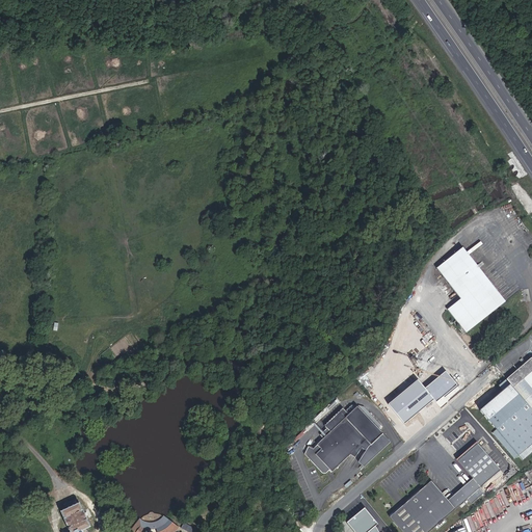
[(439,267),(462,298),(449,309),(457,318),(460,322),(467,330),(506,300),(464,247),(439,267)]
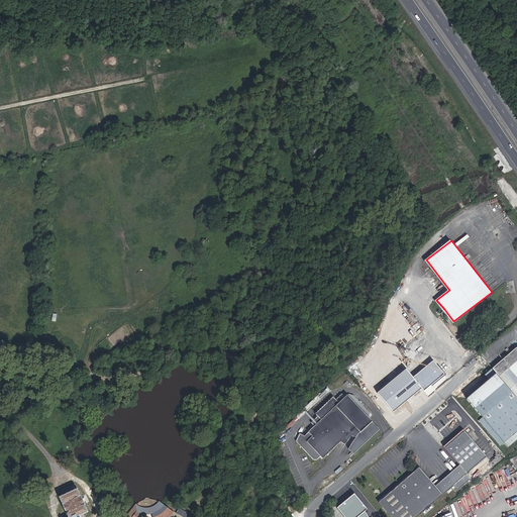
[(395,341),(396,339),(402,346),(411,339),(401,327),(390,335),(395,341)]
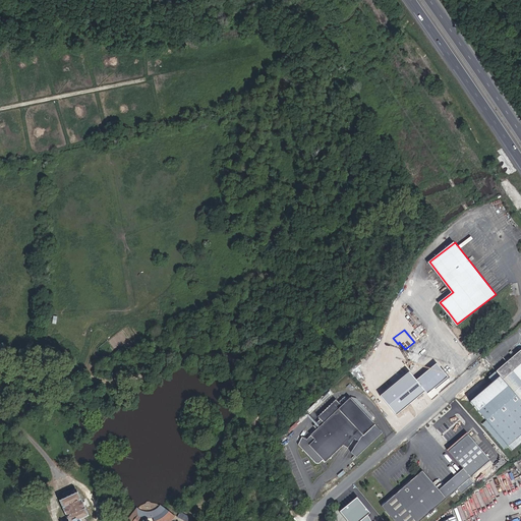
[(520,350),(498,370),(504,379),(503,380),(497,372),(490,377),(495,383),(471,402),(486,419),(482,423),(504,449),(508,446),(511,450),(520,442),(520,350)]
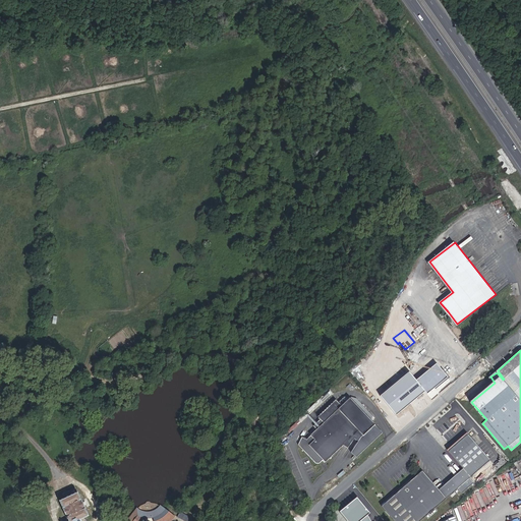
[(428,378),(437,390),(444,386),(438,378),(437,378),(433,373),(428,378)]
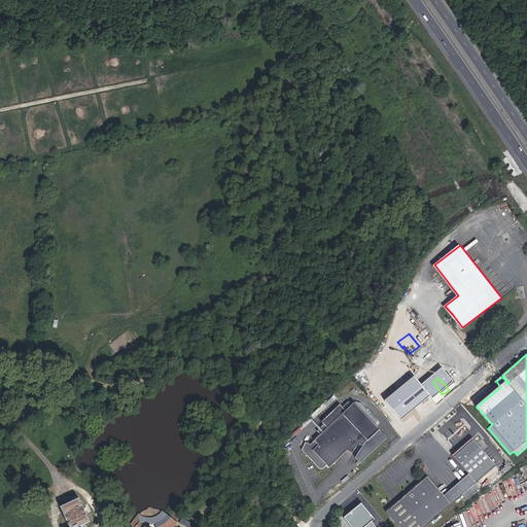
[(378,428),(354,402),(337,419),(334,417),(327,423),(329,426),(310,445),(306,442),(302,450),(319,467),(322,468),(328,463),(330,465),(347,450),(351,453),(358,443),(362,446),(367,438),(378,428)]
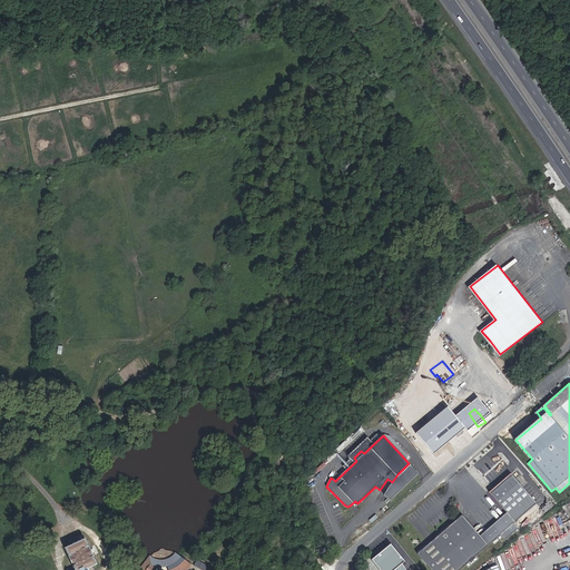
[(464,518),(422,554),(434,569),(459,569),(501,534),(505,539),(519,528),(514,522),(537,504),(512,477),(491,494),(508,513),(480,537),(464,518)]
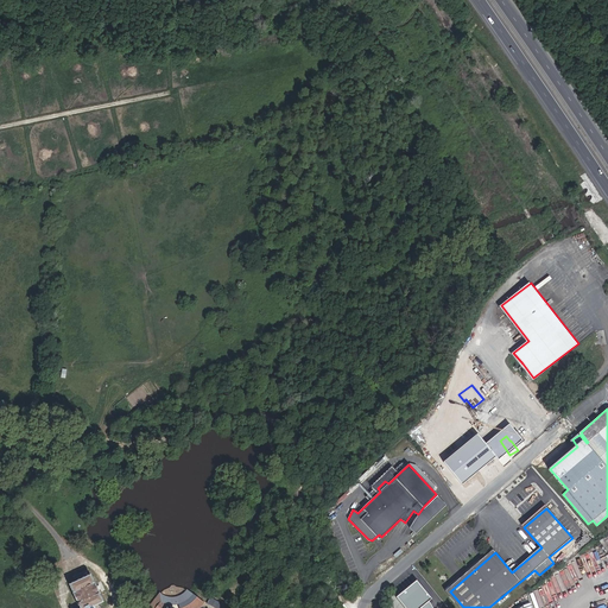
[(84,572),(69,580),(73,586),(68,589),(76,607),(93,607),(100,605),(95,594),(99,591),(96,584),(92,587),(84,572)]
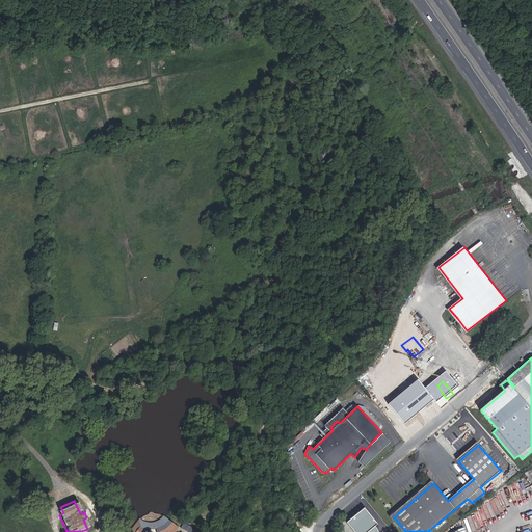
[(163,531),(173,527),(160,517),(140,524),(137,527),(142,531),(143,529),(153,529),(153,531),(163,531)]
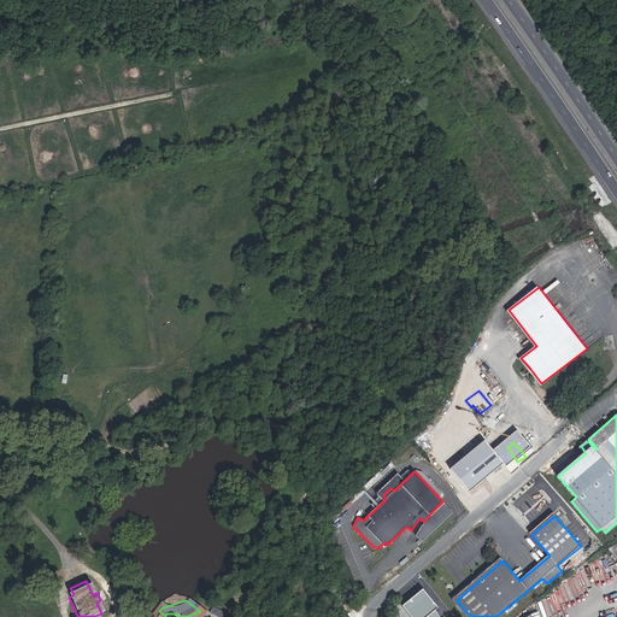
[(159,611),(163,607),(158,604),(151,612),(156,616),(159,611)]
